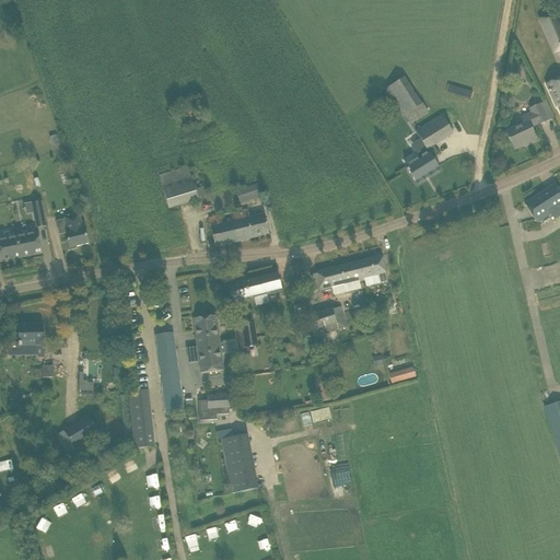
[(559,30),(558,26),(546,32),(553,47),(558,45),(559,46),(559,45),(559,30)]
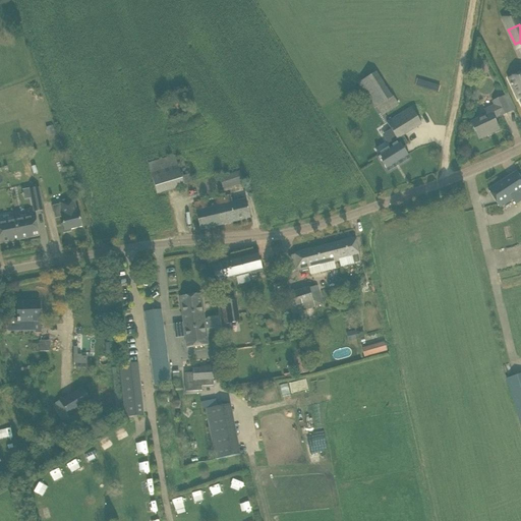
[(377,72),(353,87),(364,104),(368,102),(378,115),(381,113),(383,116),(399,106),(394,97),(393,98),(377,72)]
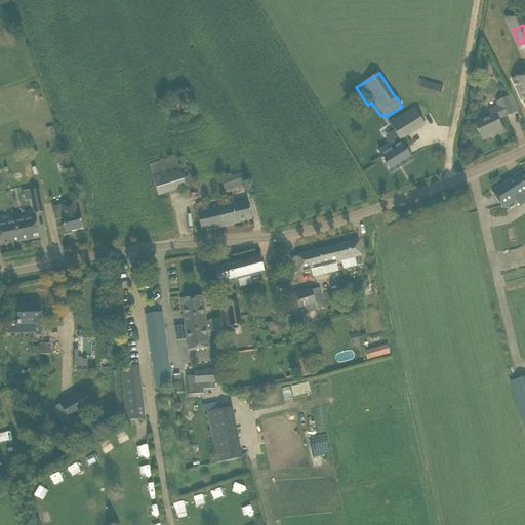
[(524,82),(515,88),(522,103),(522,102),(524,107),(524,77),(523,78),(524,82)]
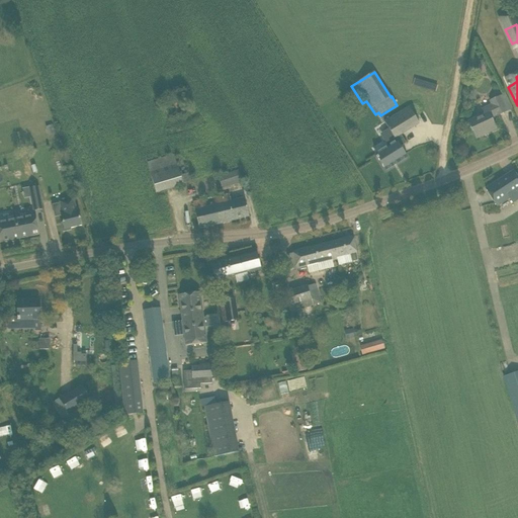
[(497,116),(506,111),(500,98),(490,102),(493,109),(483,114),(484,115),(468,122),(476,137),(486,132),(487,134),(496,130),(490,118),(497,115),(497,116)]
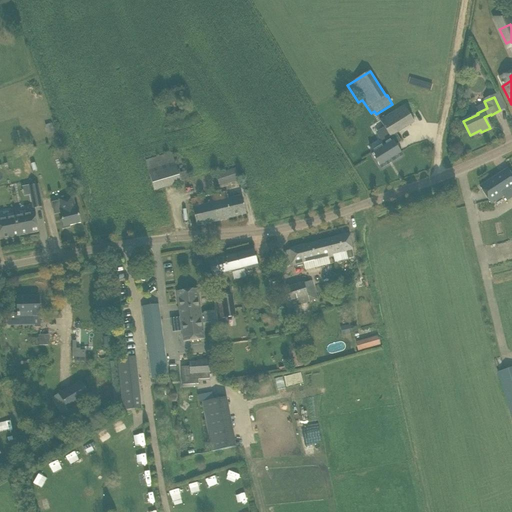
[(396,133),(414,122),(404,105),(380,120),(390,137),(396,133)]
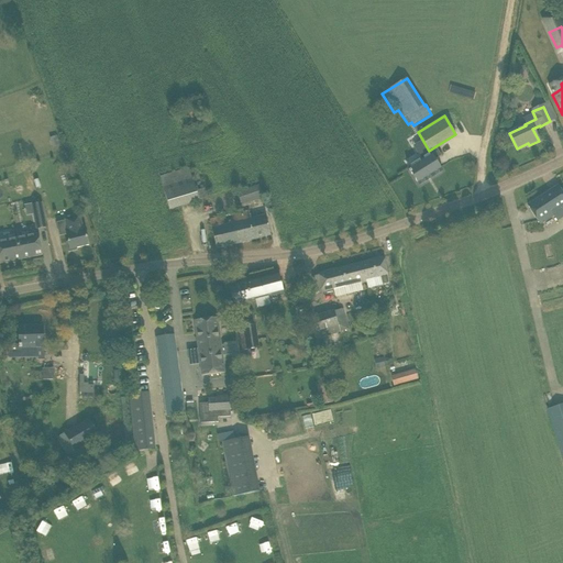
[(441,156),(435,146),(429,151),(431,153),(407,168),(419,187),(424,183),(442,172),(443,172),(435,159),(441,156)]
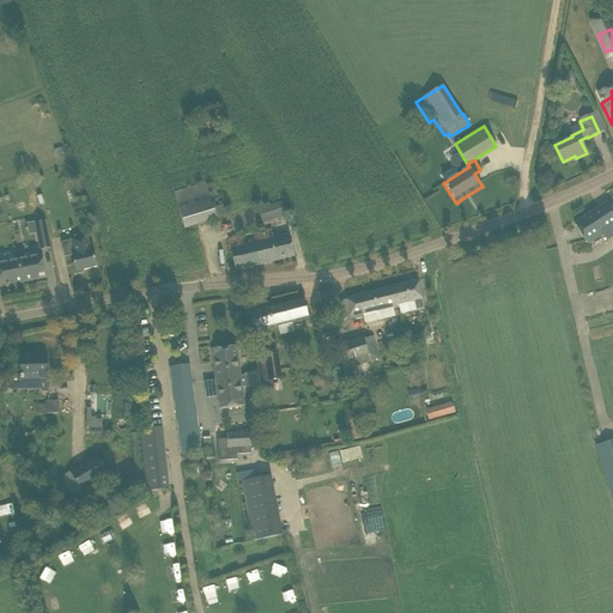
[(228,214),(222,195),(211,199),(206,182),(175,193),(184,228),(228,214)]
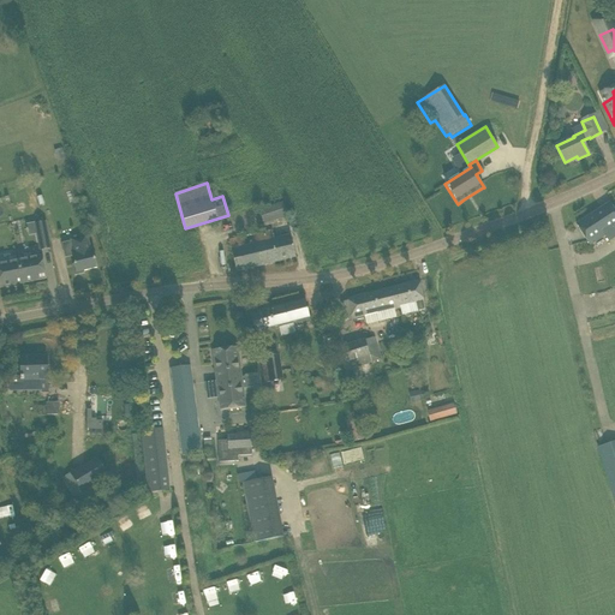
[(284,204),(260,212),(263,225),(287,216),(284,204)]
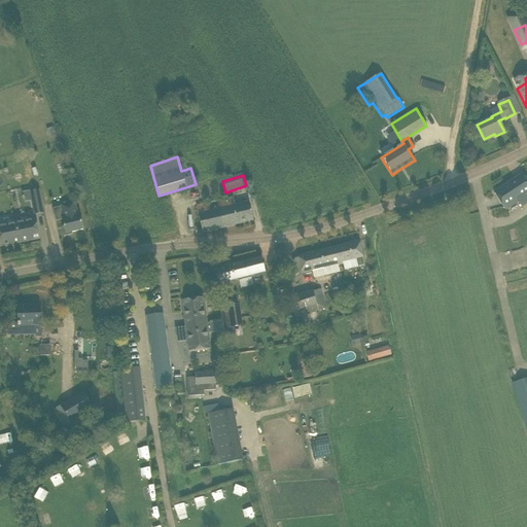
[(526,182),(522,175),(494,192),(505,210),(517,204),(520,209),(526,204),(526,182)]
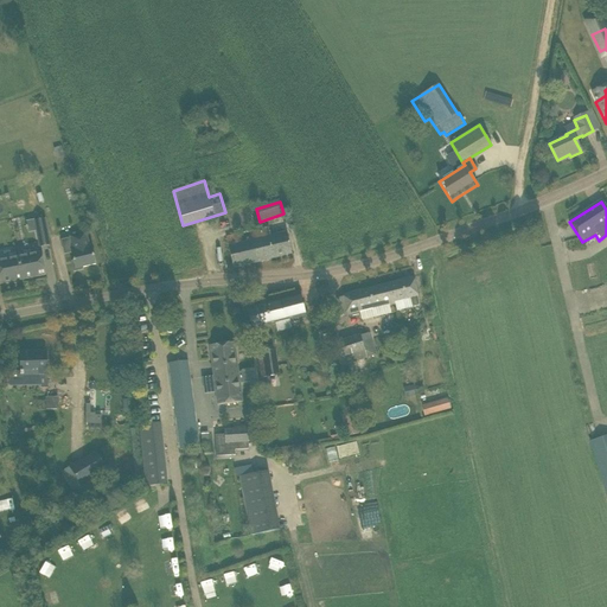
[(45,219),(33,221),(39,248),(51,246),(45,219)]
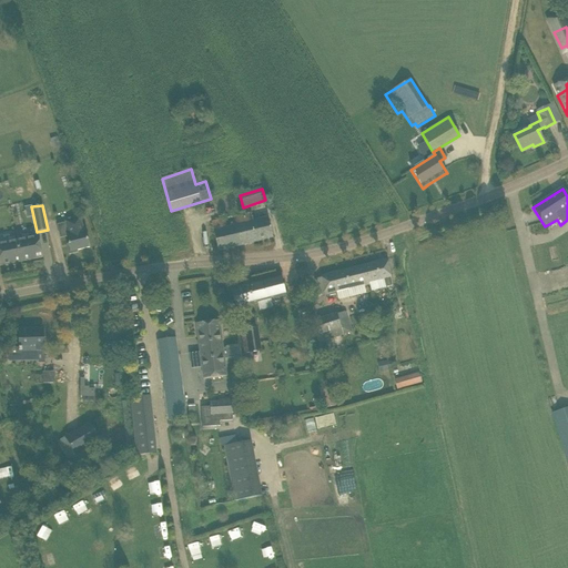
[(273,237),(269,217),(253,221),(252,213),(212,222),(219,251),(273,237)]
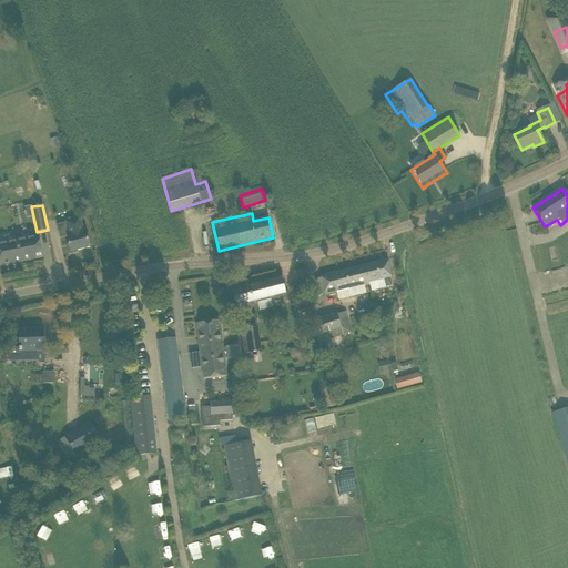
[(90,247),(85,232),(84,232),(81,216),(64,221),(68,236),(67,236),(69,244),(67,245),(69,255),(78,253),(78,251),(90,247)]
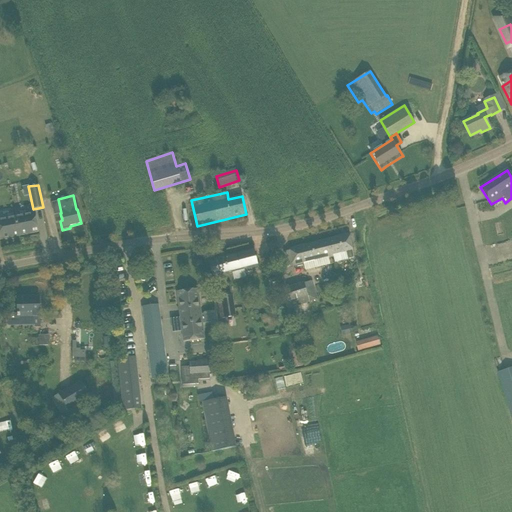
[(15,217),(19,236),(38,232),(35,213),(15,217)]
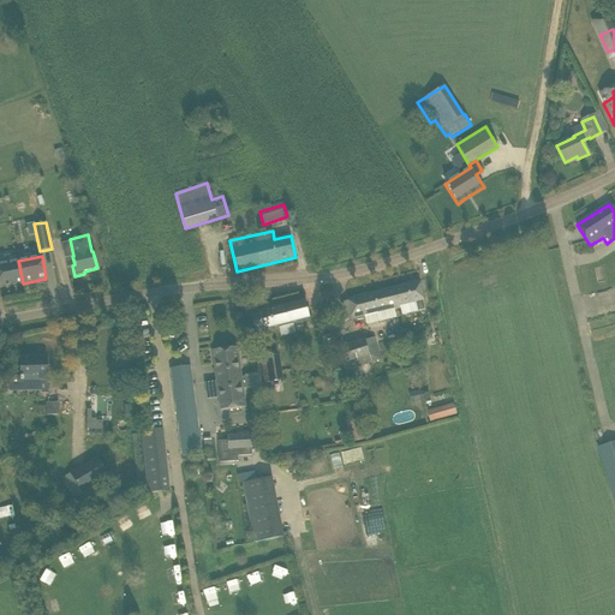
[(0,287),(23,284),(18,261),(0,263),(0,287)]
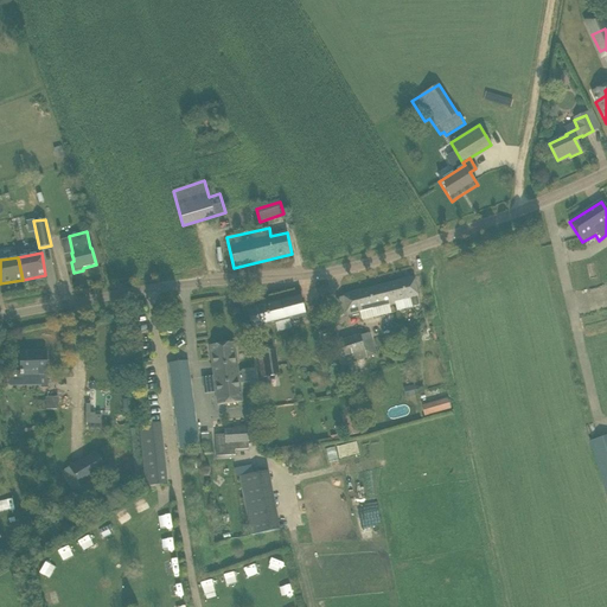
[(419,299),(416,288),(414,278),(385,285),(390,306),(395,305),(397,312),(420,306),(417,299),(419,299)]
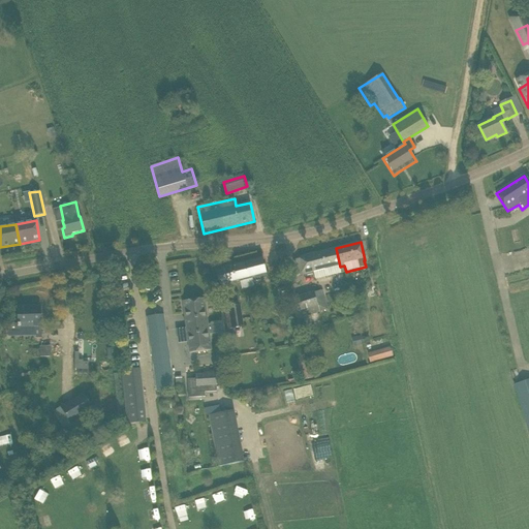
[(334,275),(333,269),(340,267),(336,248),(299,257),(303,275),(312,273),(314,272),(315,279),(334,275)]
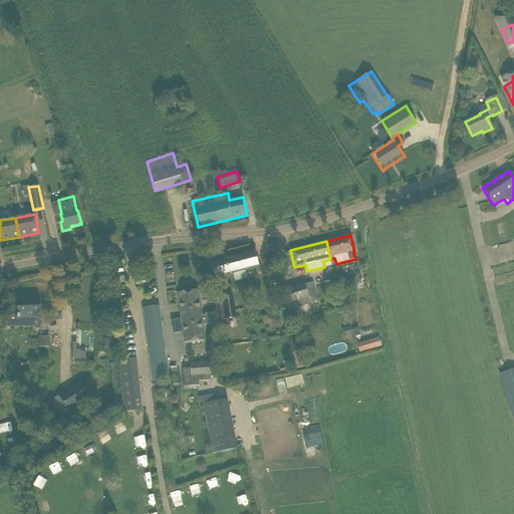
[(210,262),(214,279),(233,274),(235,281),(247,278),(245,271),(259,268),(254,250),(210,262)]
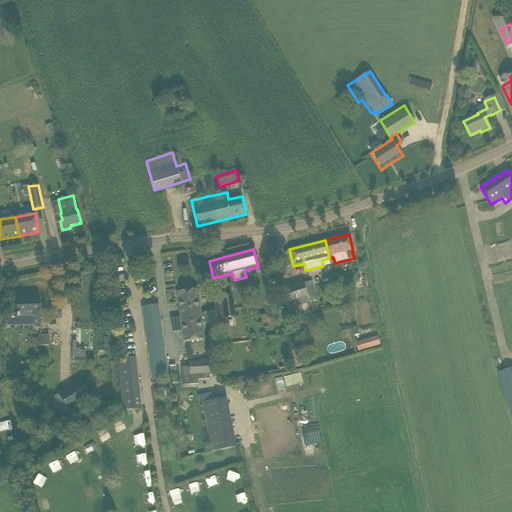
[(304,282),(281,290),(287,309),(311,302),(311,304),(318,302),(317,300),(318,300),(312,281),(304,283),(304,282)]
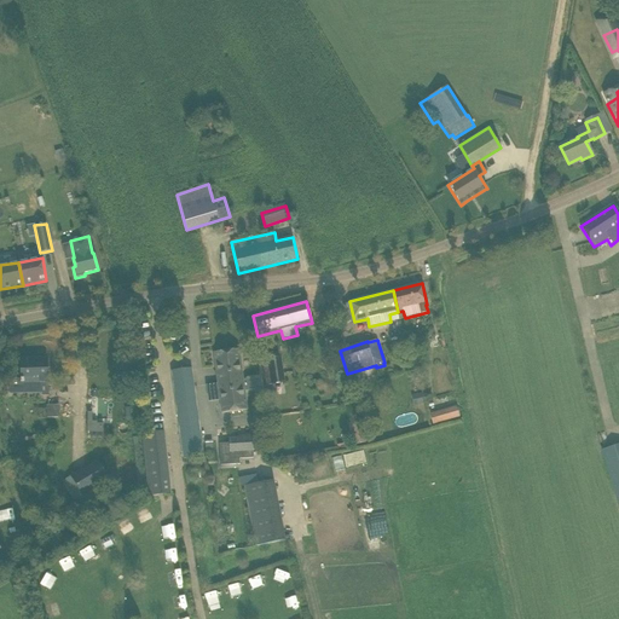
[(214,353),(218,383),(243,380),(239,350),(214,353)]
